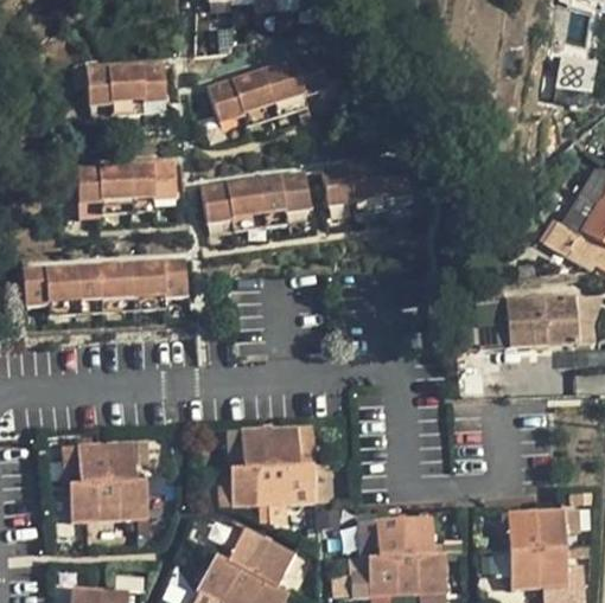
[(209,87),(221,120),(244,113),(243,109),(300,91),(301,95),(328,84),(316,50),(209,87)]
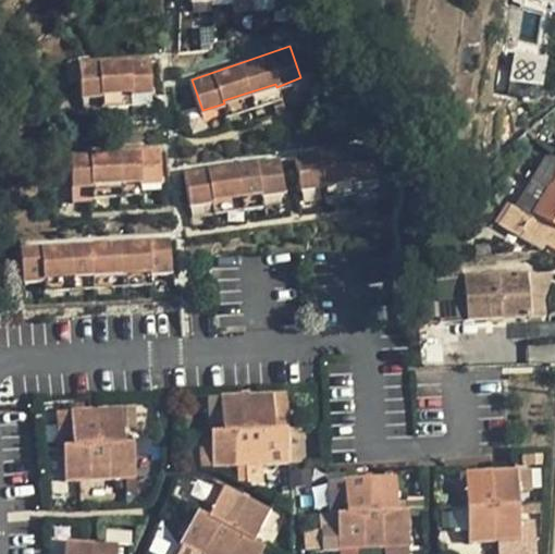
[(513,65),(542,71),(544,59),(515,53),(513,65)]
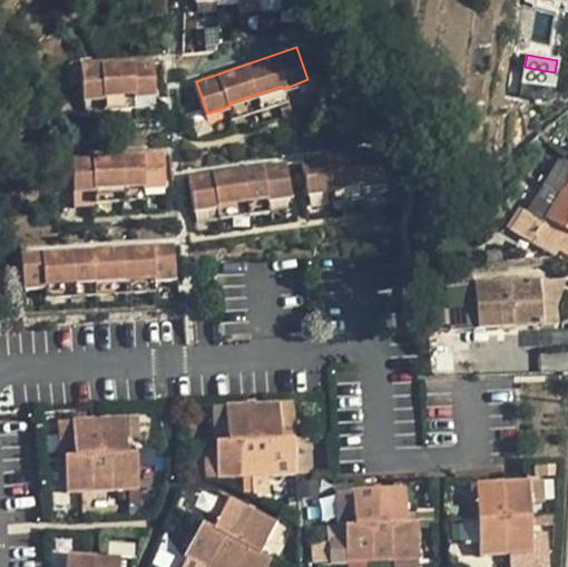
[(82,65),(84,98),(103,97),(133,94),(155,93),(154,59),(82,65)]
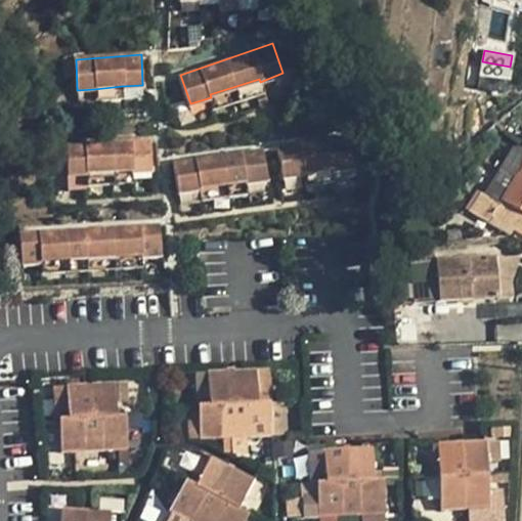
[(510,67),(482,61),(478,85),(506,89),(510,67)]
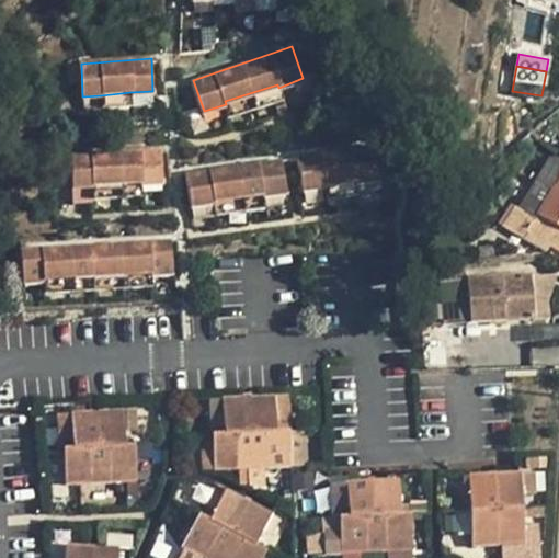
[(277,84),(225,101),(226,104),(230,115),(282,98),(278,88),(277,84)]
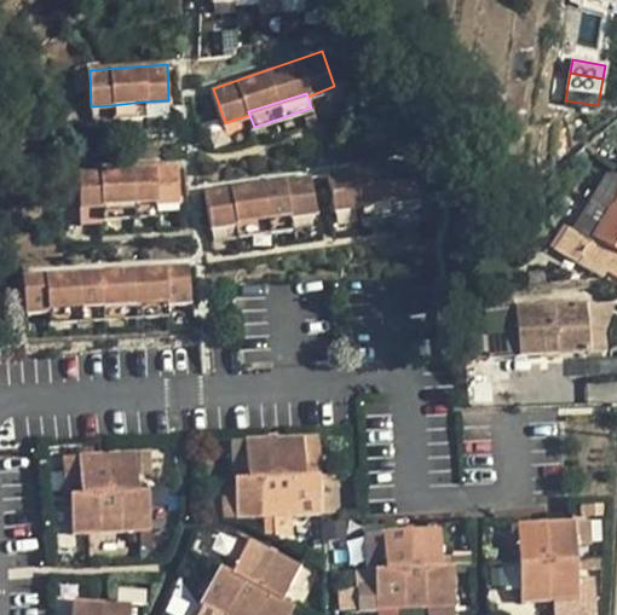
[(144,102),(111,105),(113,119),(145,116),(144,102)]
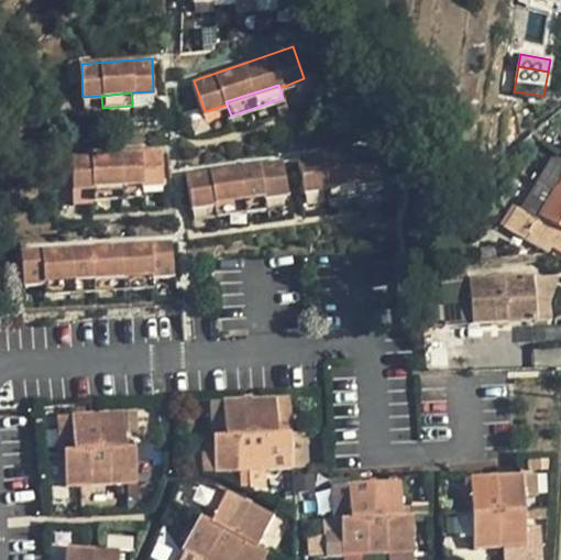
[(298,154),(303,190),(327,187),(358,182),(381,179),(376,143),(298,154)]
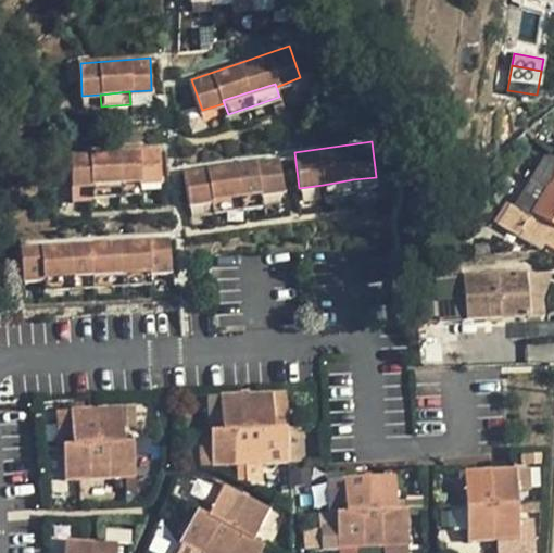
[(71,148),(72,185),(91,184),(139,181),(162,180),(160,145),(71,148)]
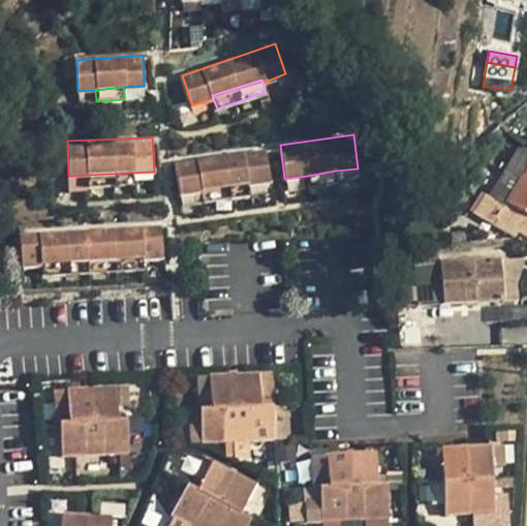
[(526,143),(521,138),(516,148),(526,155),(526,143)]
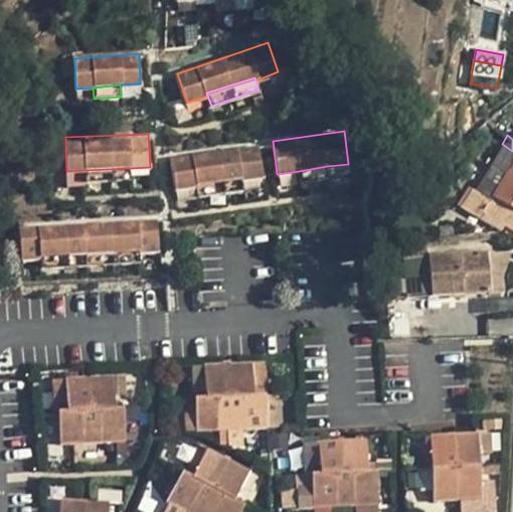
[(171,156),(175,188),(196,184),(242,178),(262,175),(257,143),(171,156)]
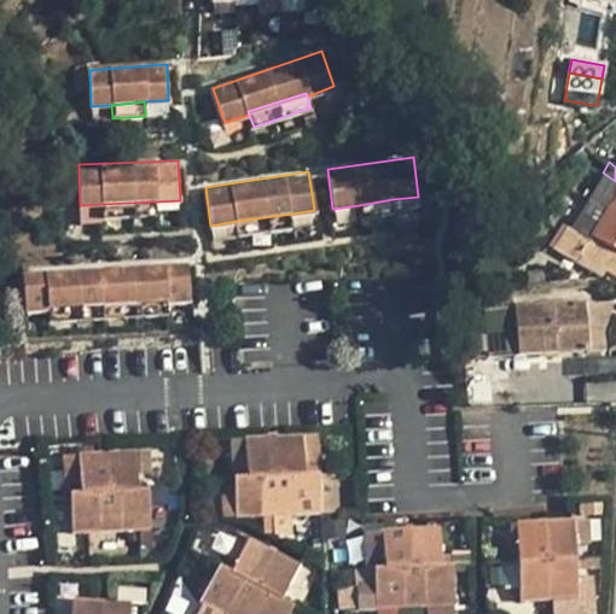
[(576,247),(615,274),(615,181),(603,173),(591,194),(605,205),(594,223),(576,247)]
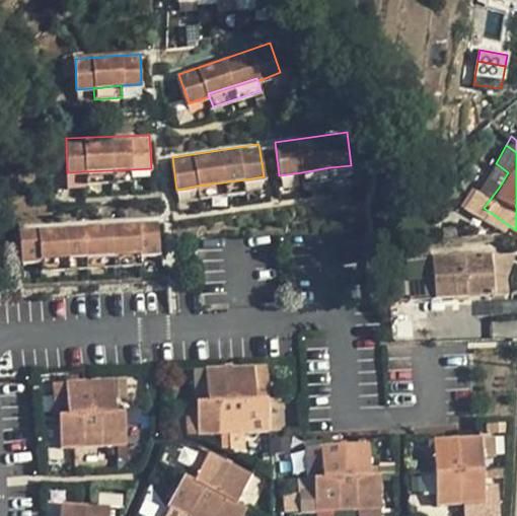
[(329,167),(301,172),(303,183),(331,179),(329,167)]
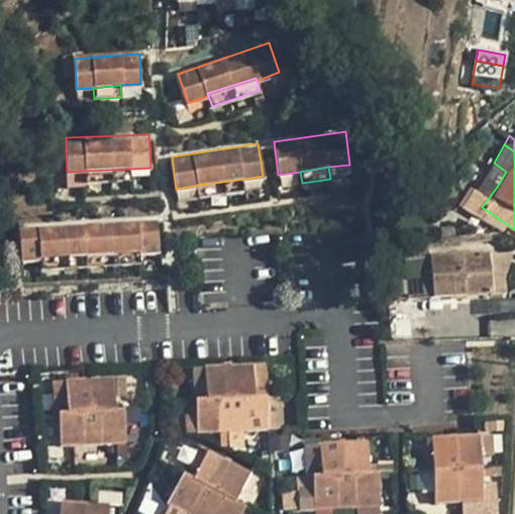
[(129,169),(85,171),(85,181),(130,179),(129,169)]
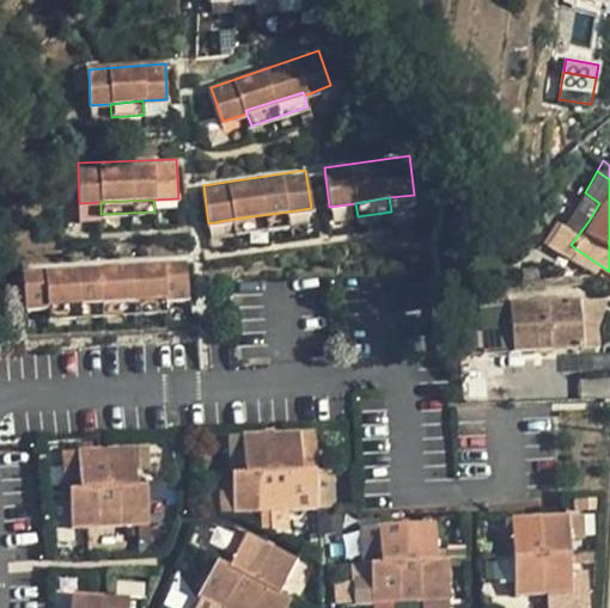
[(288,212),(233,219),(235,232),(290,225),(288,212)]
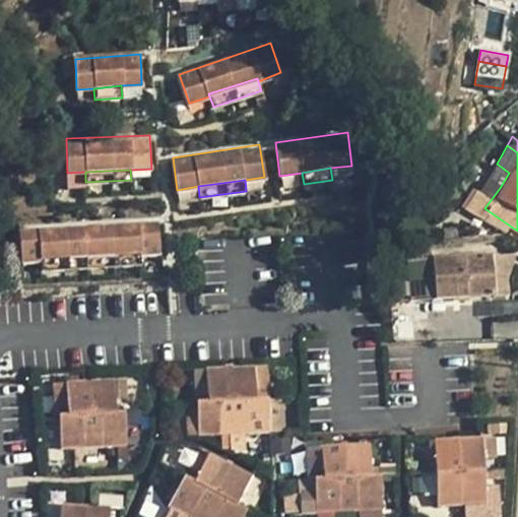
[(19,227),(21,259),(38,258),(140,253),(159,252),(157,219),(19,227)]
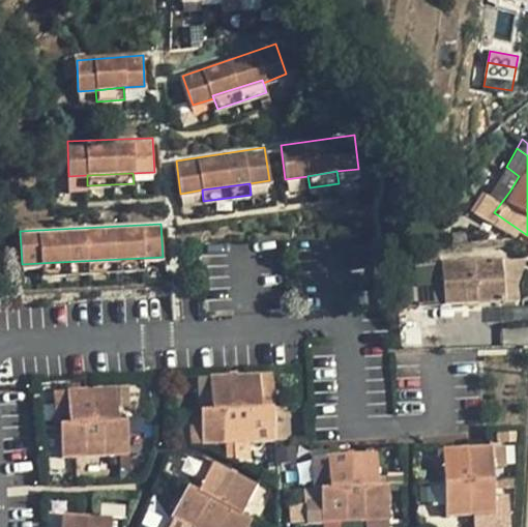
[(144,268),(143,258),(38,263),(38,274),(144,268)]
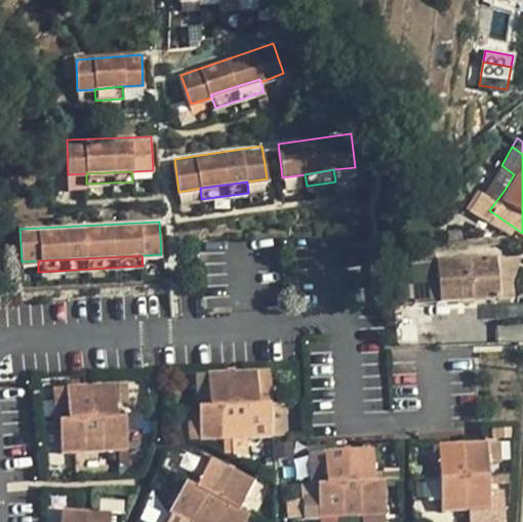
[(412,255),(413,296),(497,297),(497,274),(496,256),(412,255)]
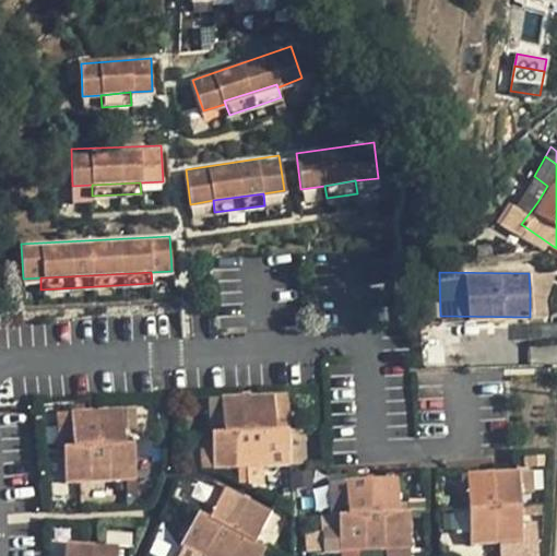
[(543,292),(530,292),(530,317),(544,317),(543,292)]
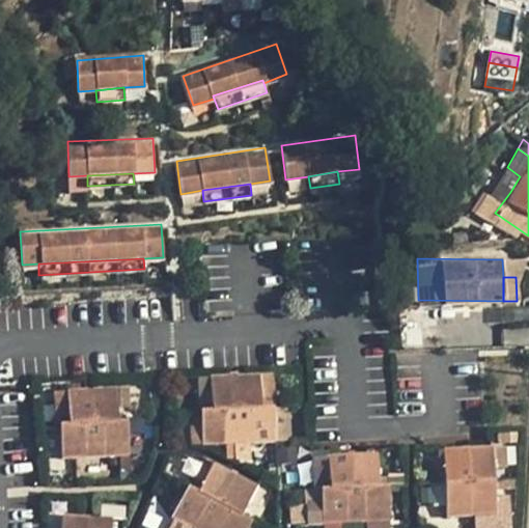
[(202,410),(203,443),(275,439),(274,406),(262,406),(260,373),(212,377),(214,410),(202,410)]
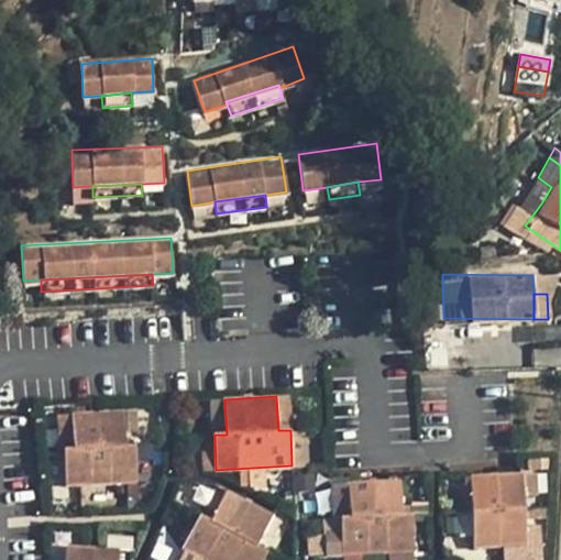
[(64,448),(67,484),(138,480),(136,445),(127,446),(124,410),(74,413),(76,447),(64,448)]
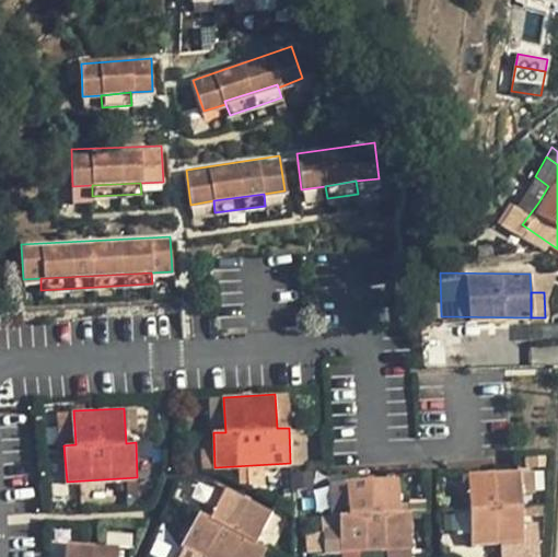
[(466,473),(471,542),(523,538),(520,470),(466,473)]
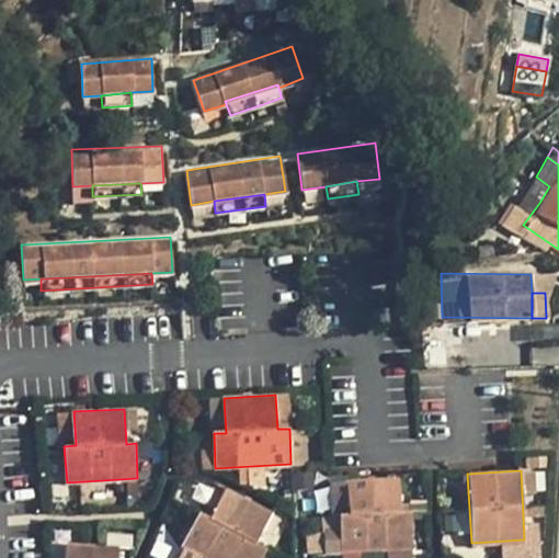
[(340,514),(342,550),(412,546),(411,510),(401,510),(399,477),(349,478),(351,513),(340,514)]
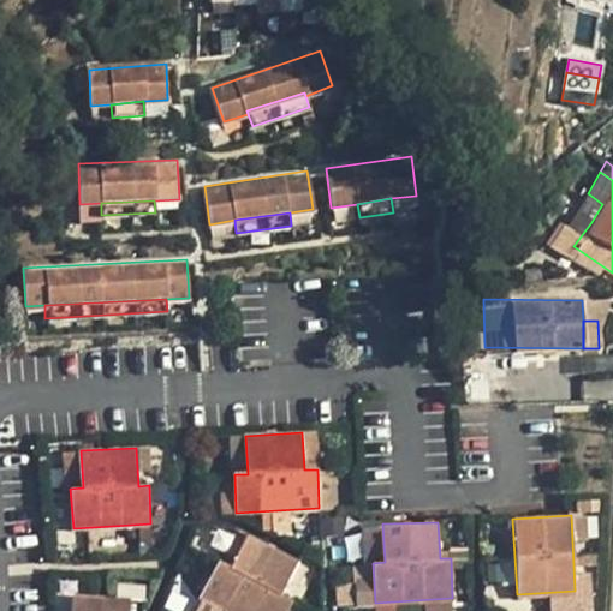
[(220,562),(201,595),(230,610),(287,610),(293,600),(283,593),(298,561),(249,534),(231,567),(220,562)]
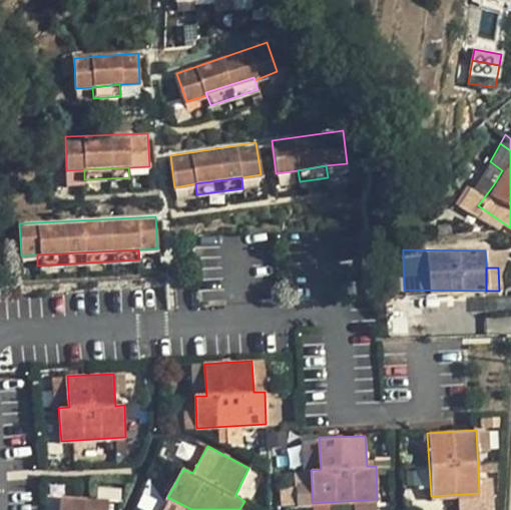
[(61,498),(60,509),(108,509),(109,502),(61,498)]
